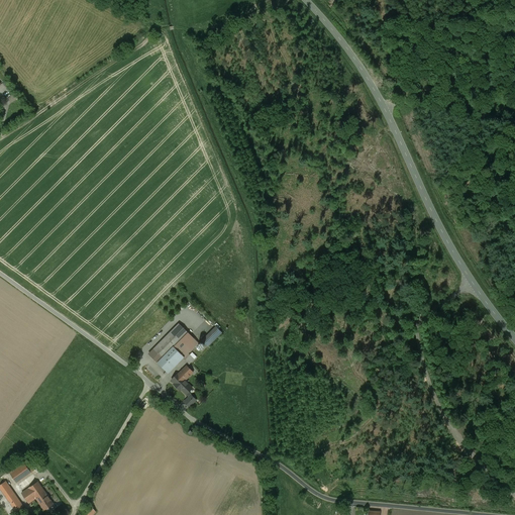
[(177,321),(146,351),(156,361),(171,344),(185,330),(177,321)]
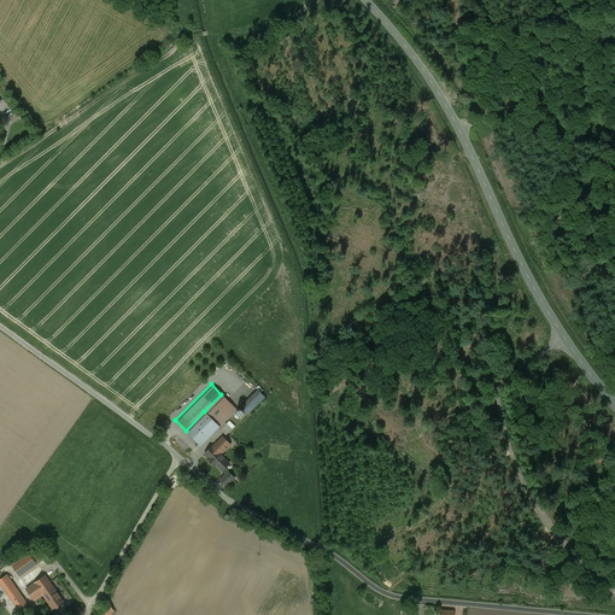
[(256,386),(250,393),(257,400),(264,393),(256,386)]
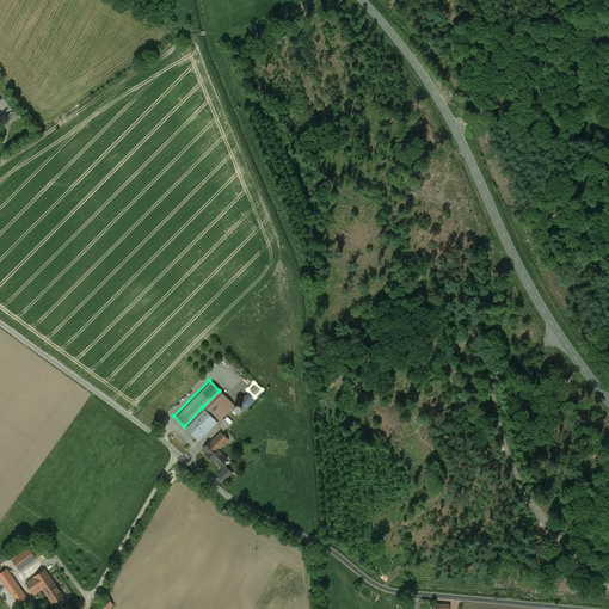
[(202,407),(216,420),(233,404),(219,391),(202,407)]
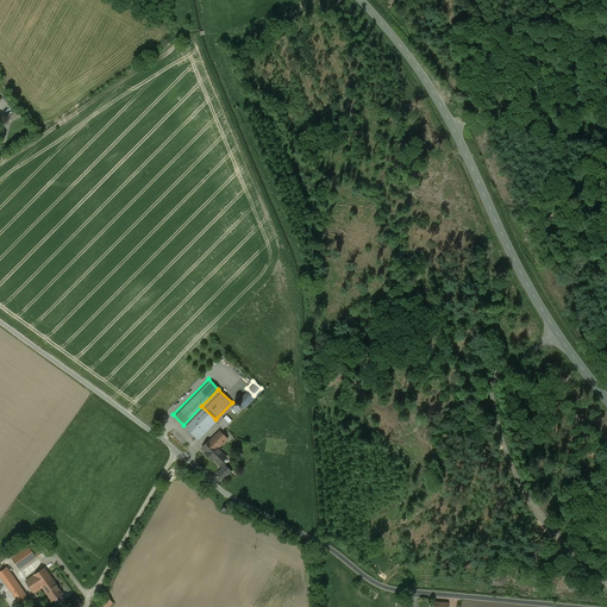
[(201,406),(183,425),(196,438),(216,419),(201,406)]
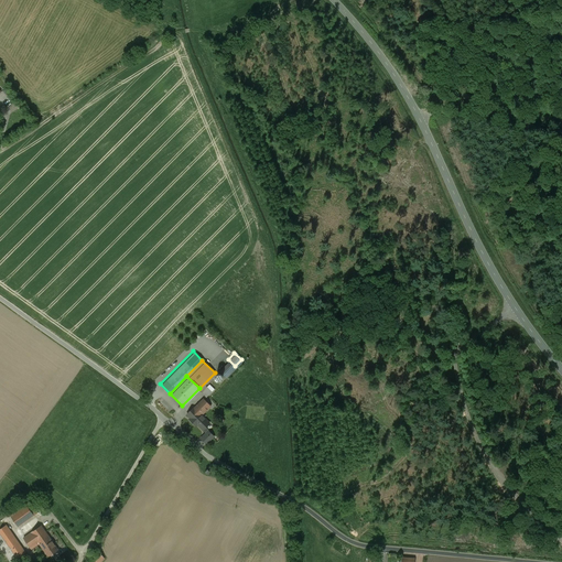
[(202,397),(188,410),(198,420),(212,407),(202,397)]
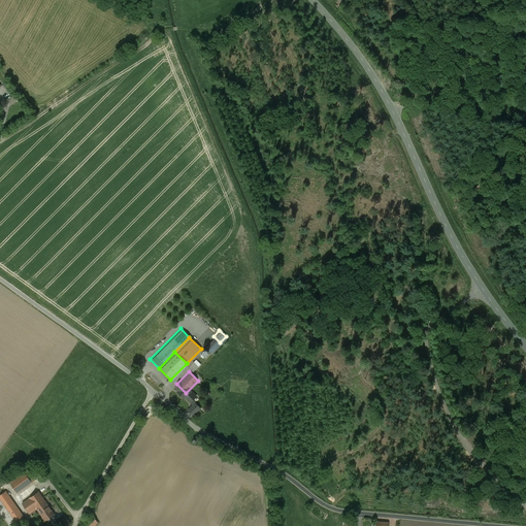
[(8,482),(15,491),(33,479),(27,468),(8,482)]
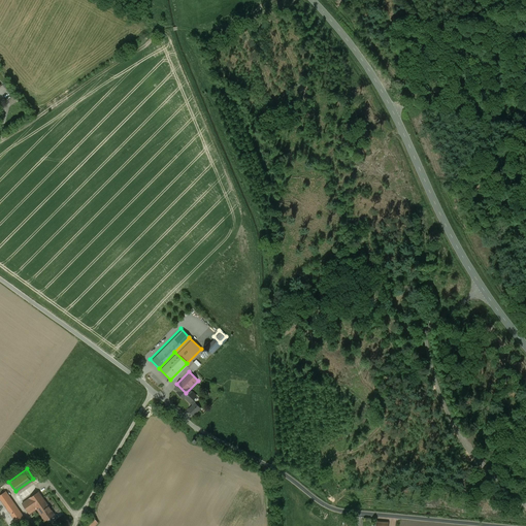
[(12,502),(3,490),(0,492),(0,501),(13,521),(22,516),(12,502)]
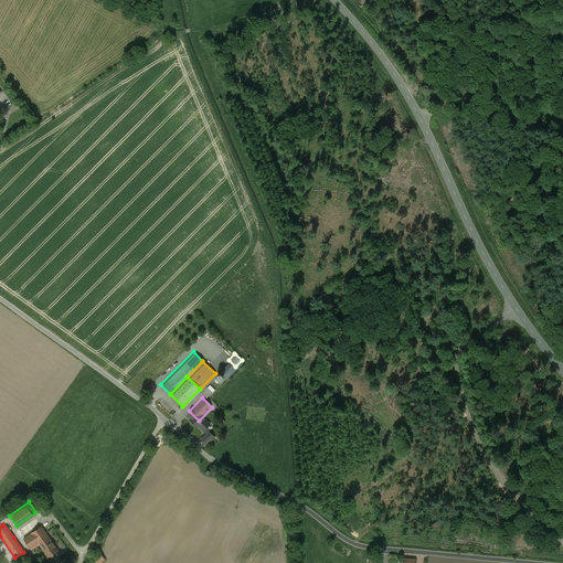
[(46,535),(39,524),(30,531),(23,535),(21,538),(22,538),(29,548),(36,541),(39,540),(46,535)]
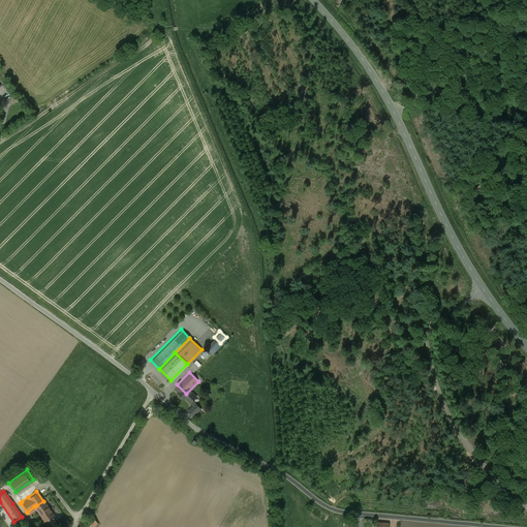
[(43,501),(36,505),(34,506),(43,520),(51,515),(53,514),(45,504),(43,501)]
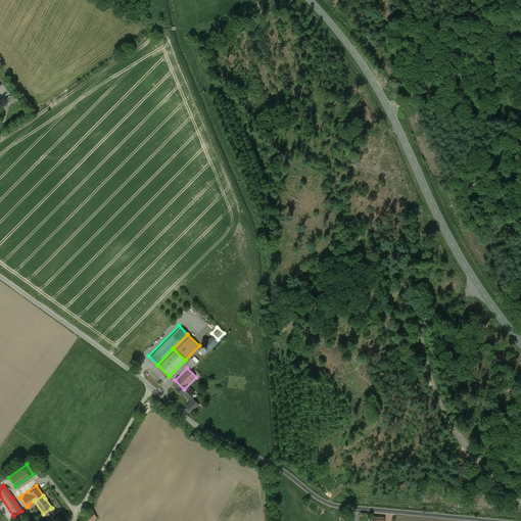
[(0,508),(8,520),(13,516),(0,496),(0,508)]
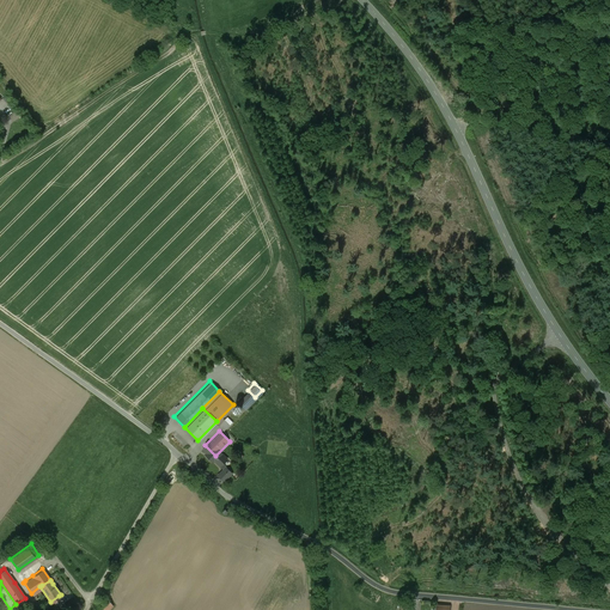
[(105,597),(96,604),(101,609),(103,609),(111,604),(105,597)]
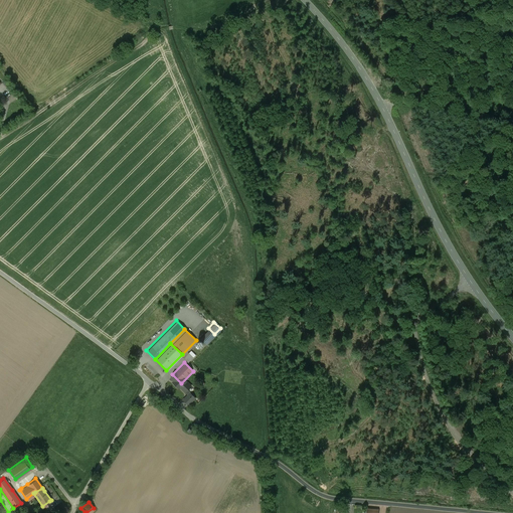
[(343,512),(343,503),(335,503),(335,512),(343,512)]
